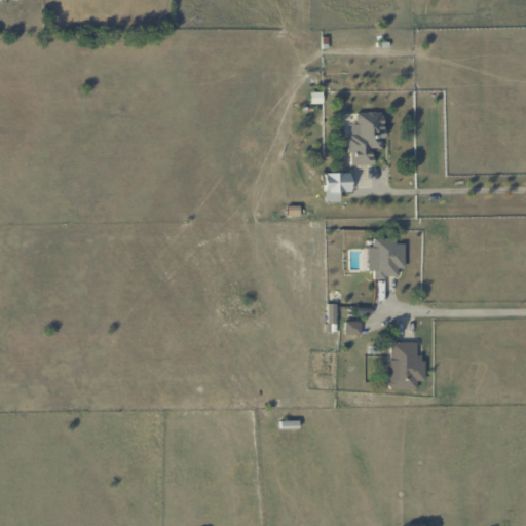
[(373,164),(372,149),(382,149),(381,112),(355,113),(355,124),(348,124),(349,164),(373,164)]
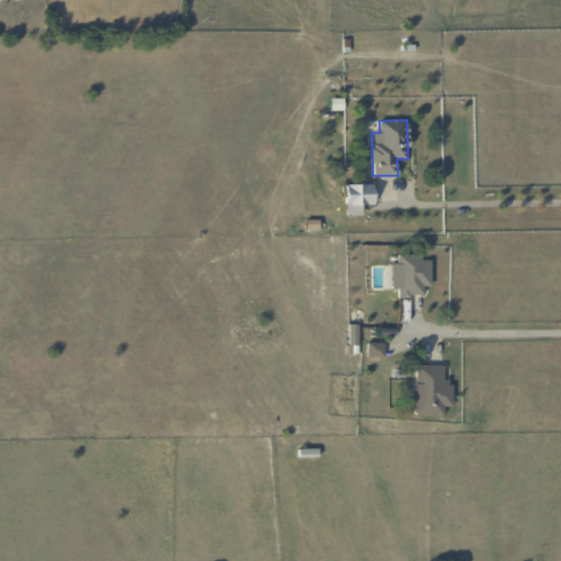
[(374,204),(373,184),(344,184),(345,215),(362,215),(362,205),(374,204)]
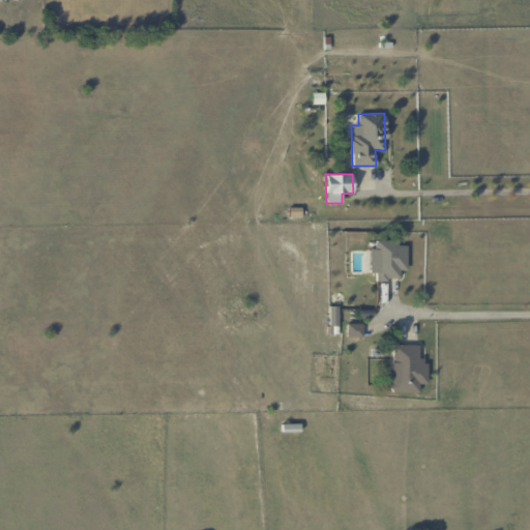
[(370,273),(376,273),(376,282),(386,282),(386,278),(400,278),(400,270),(407,270),(407,245),(398,245),(398,240),(376,240),(376,249),(370,248),(370,273)]
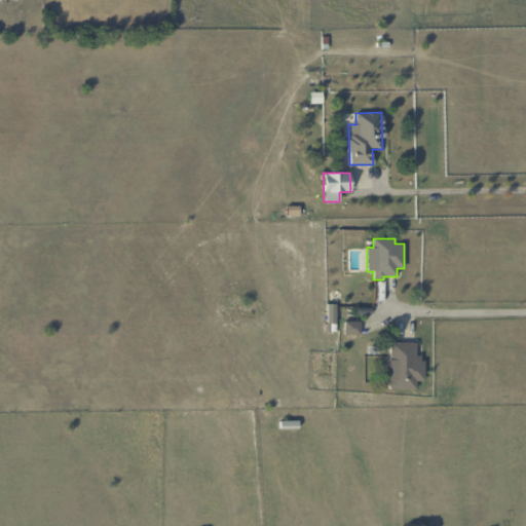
[(360,335),(360,322),(344,322),(344,334),(360,335)]
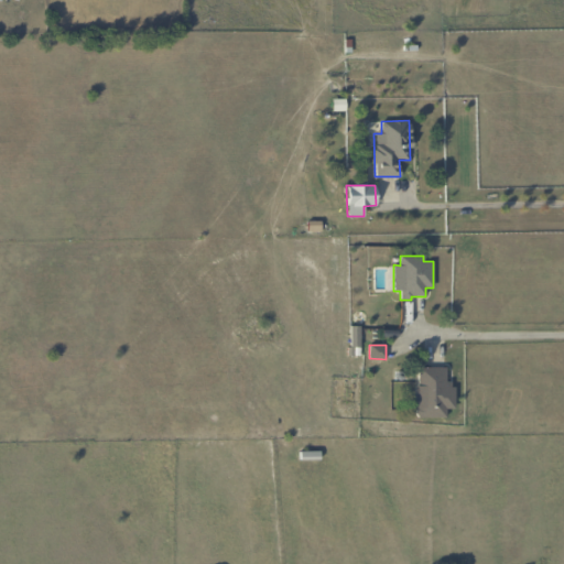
[(454,409),(455,383),(446,383),(446,367),(418,367),(418,386),(414,386),(414,418),(445,418),(445,409),(454,409)]
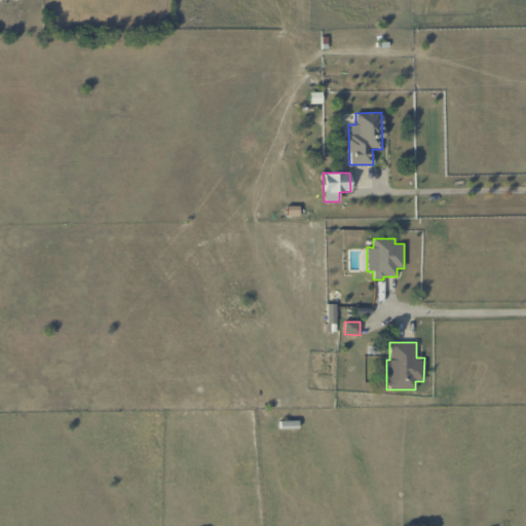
All buildings are outlined.
